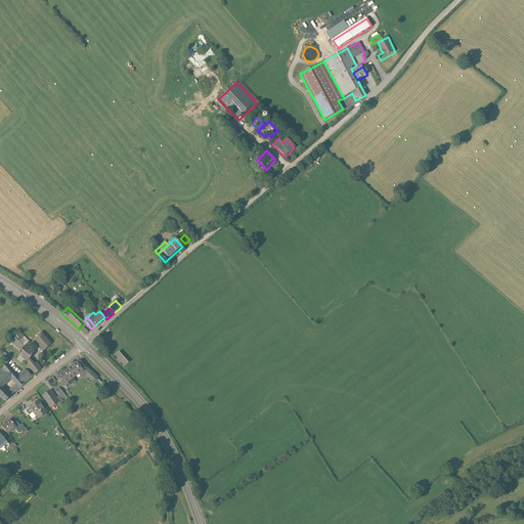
[(82,326),(79,330),(85,336),(88,333),(82,326)]
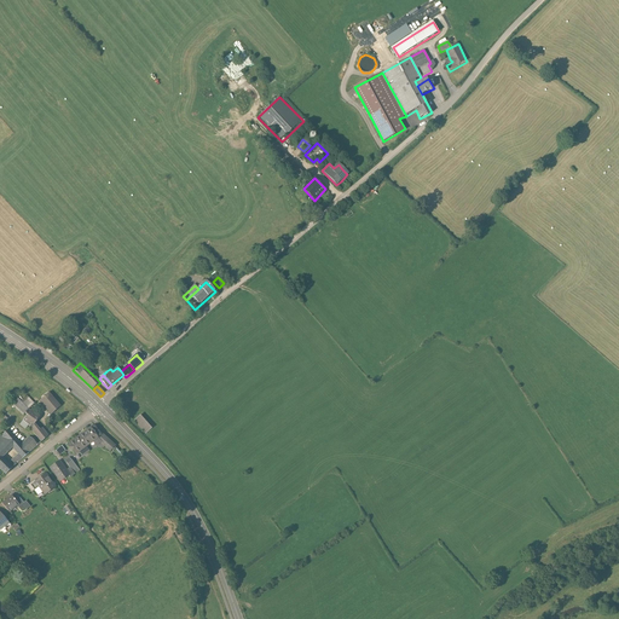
[(40,401),(52,417),(63,409),(51,393),(40,401)]
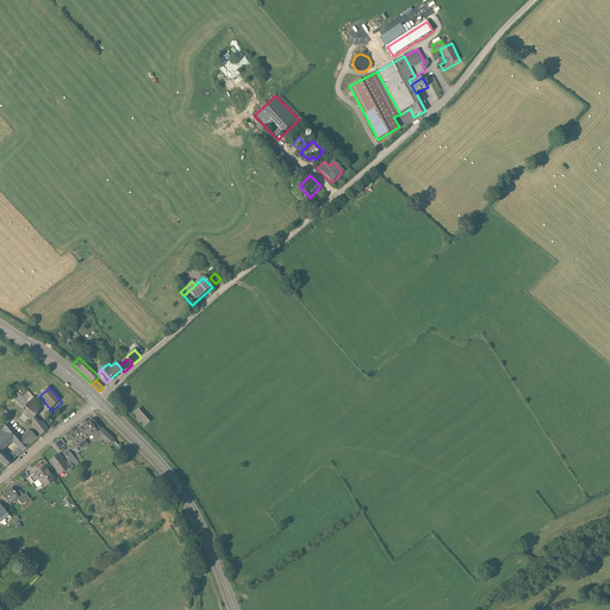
[(29,404),(35,398),(26,390),(20,396),(29,404)]
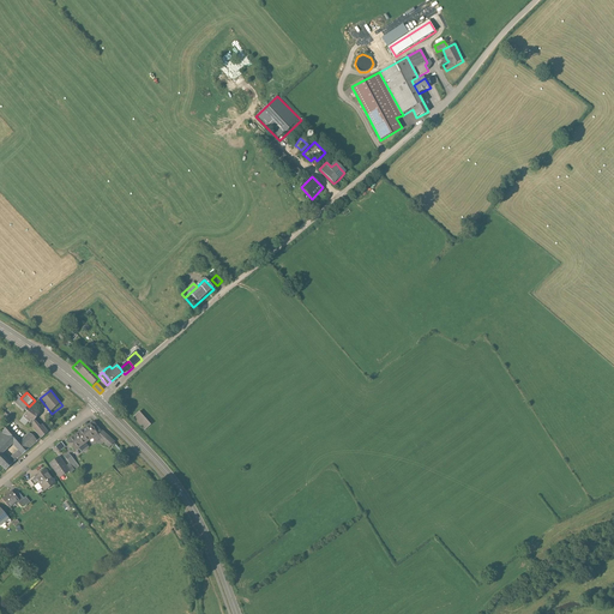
[(23,413),(29,407),(20,398),(14,393),(8,399),(23,413)]
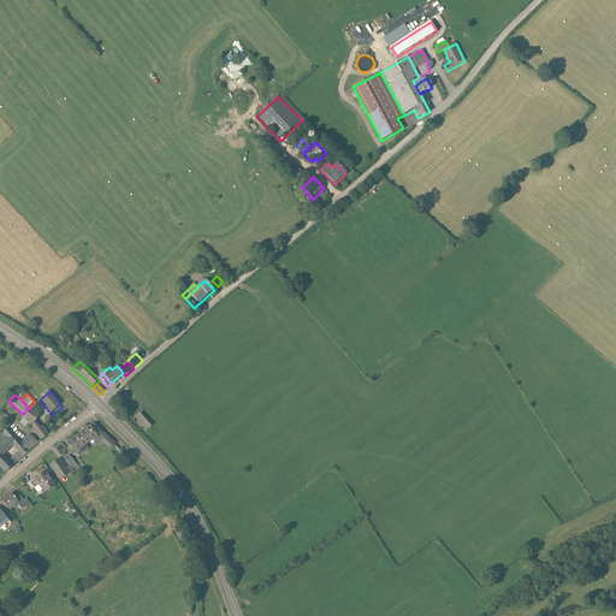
[(29,425),(33,426),(36,422),(41,415),(33,409),(24,419),(29,425)]
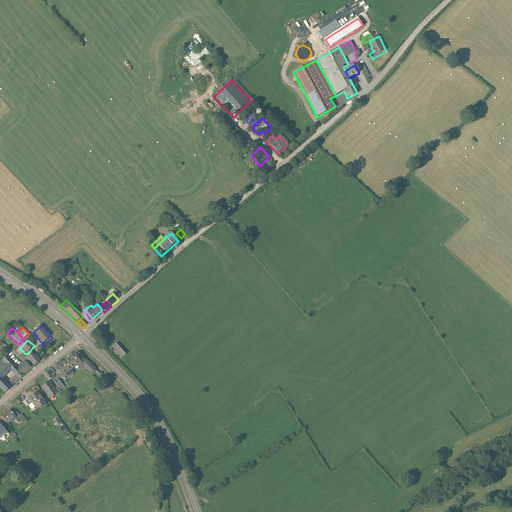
[(4,343),(0,347),(0,354),(1,356),(8,347),(4,343)]
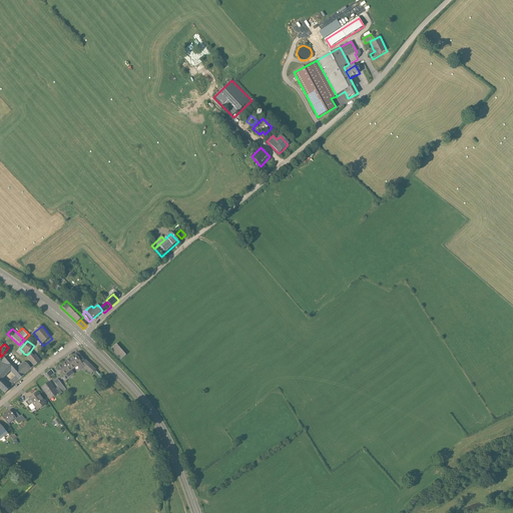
[(116,345),(111,349),(121,361),(126,356),(116,345)]
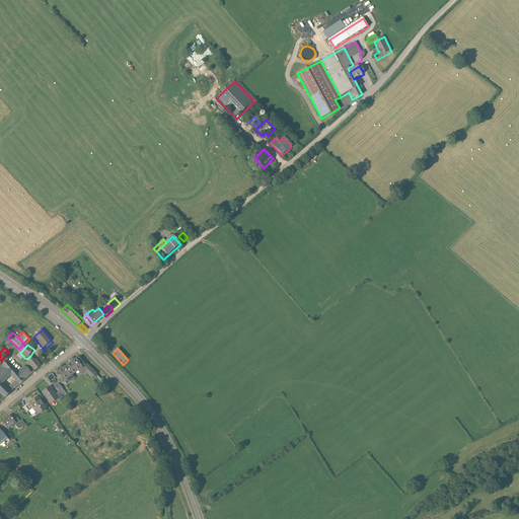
[(42,366),(36,360),(34,362),(30,356),(27,359),(35,371),(42,366)]
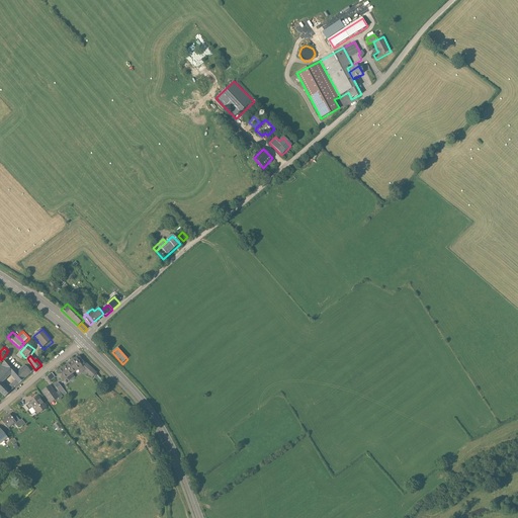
[(79,355),(66,366),(72,374),(78,370),(80,373),(85,370),(91,377),(95,374),(79,355)]
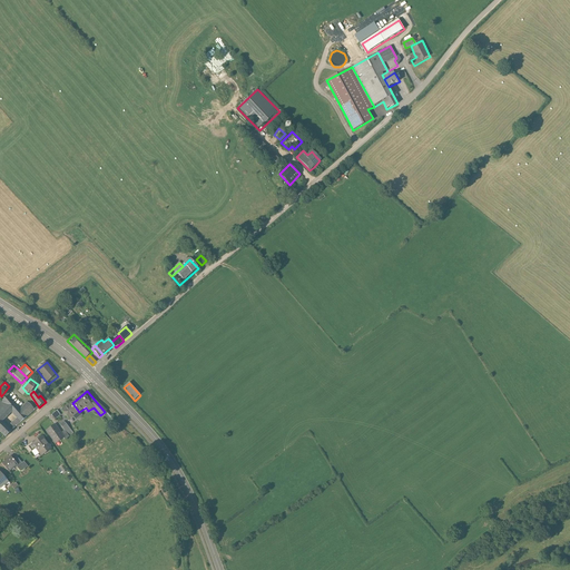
[(0,418),(5,423),(13,414),(18,419),(21,423),(27,418),(19,409),(8,396),(0,403),(0,418)]
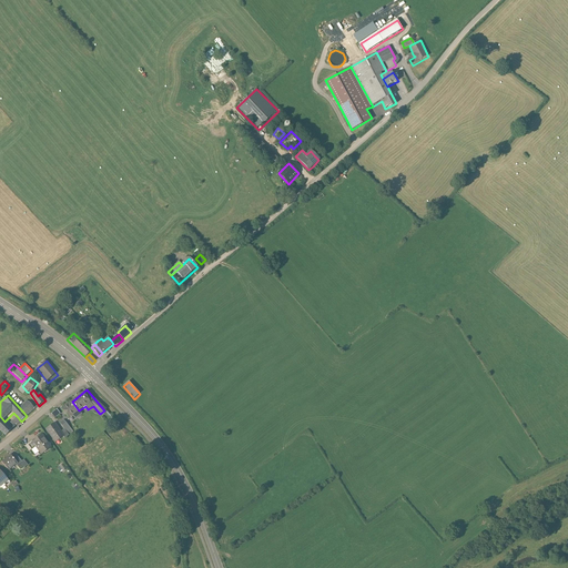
[(29,399),(19,407),(27,416),(36,407),(29,399)]
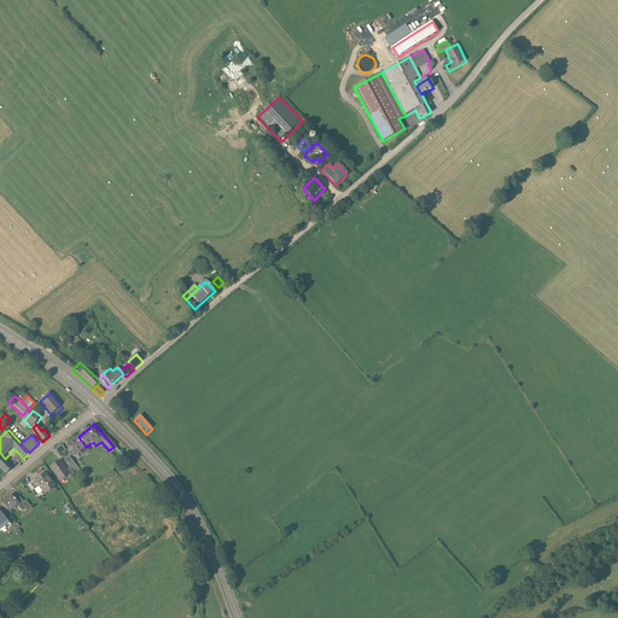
[(86,447),(79,437),(66,447),(74,456),(79,453),(82,456),(89,450),(86,447)]
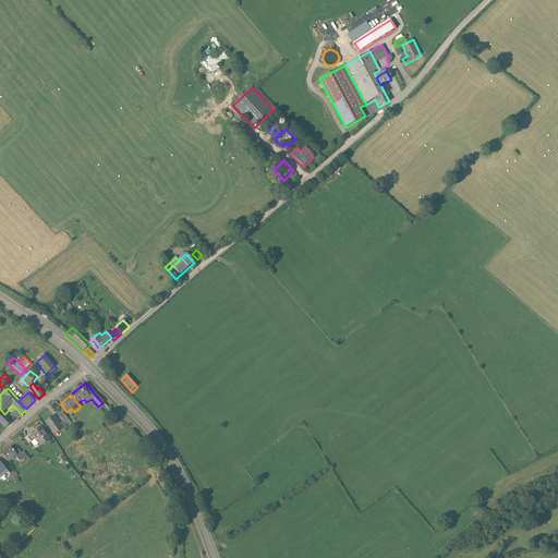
[(13,424),(4,414),(0,409),(0,423),(7,429),(13,424)]
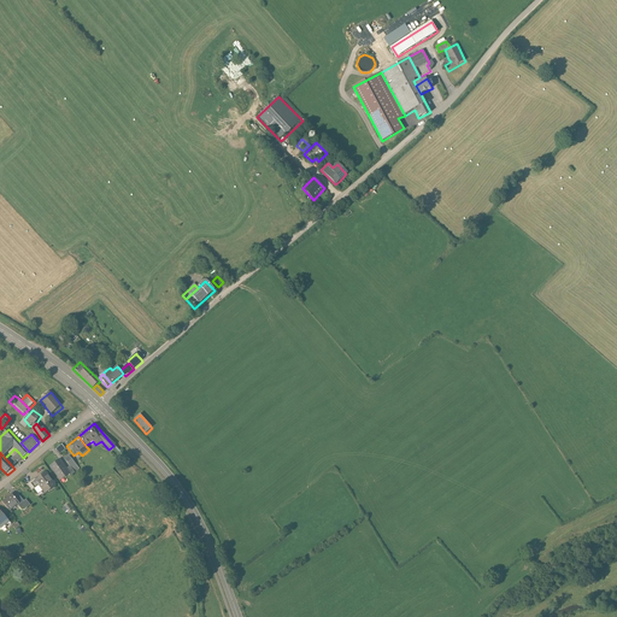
[(69,457),(65,460),(70,466),(75,472),(78,469),(69,457)]
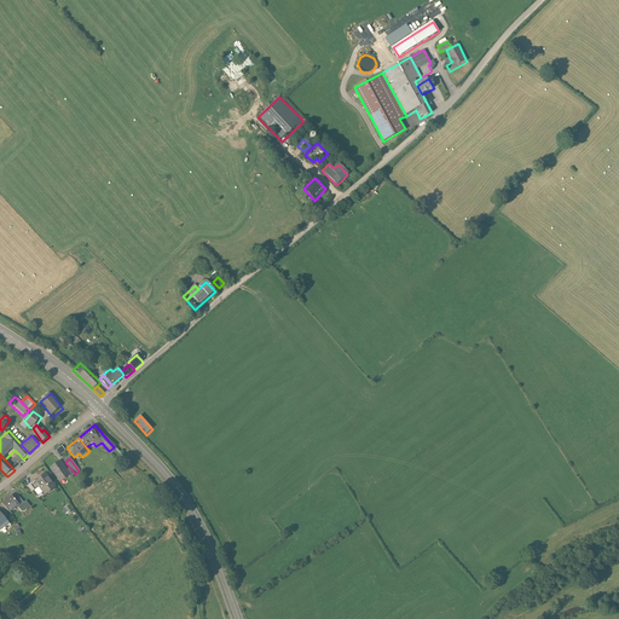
[(58,462),(50,469),(61,482),(69,475),(65,472),(58,462)]
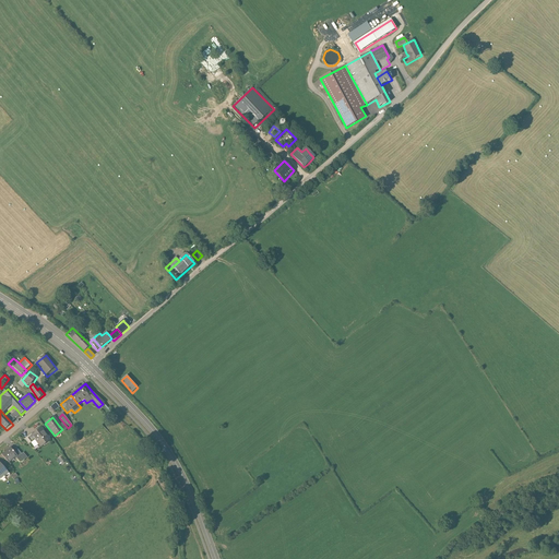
[(50,440),(42,428),(33,436),(32,433),(24,439),(28,445),(35,440),(40,447),(50,440)]
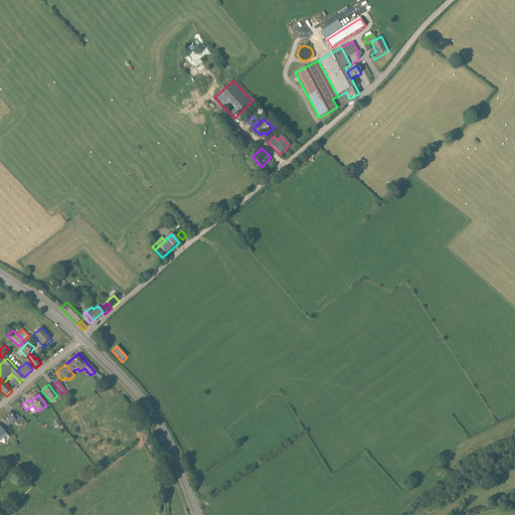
[(12,416),(8,412),(0,419),(7,426),(13,421),(15,419),(12,416)]
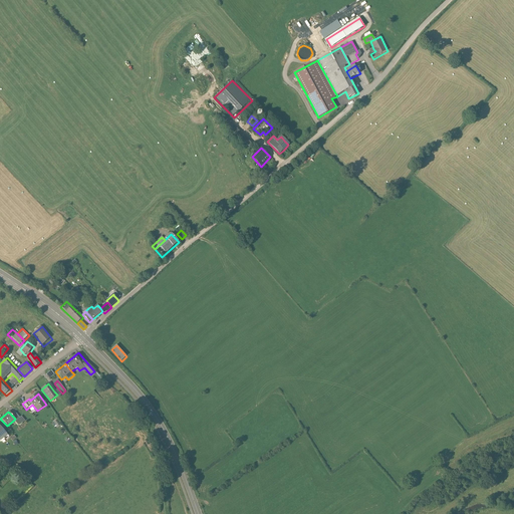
[(15,413),(12,416),(15,419),(13,421),(18,427),(25,421),(22,417),(20,418),(15,413)]
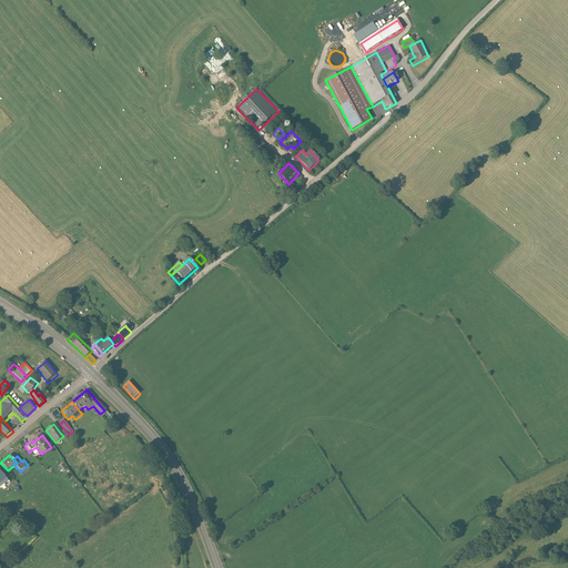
[(63,464),(58,467),(62,474),(68,469),(63,464)]
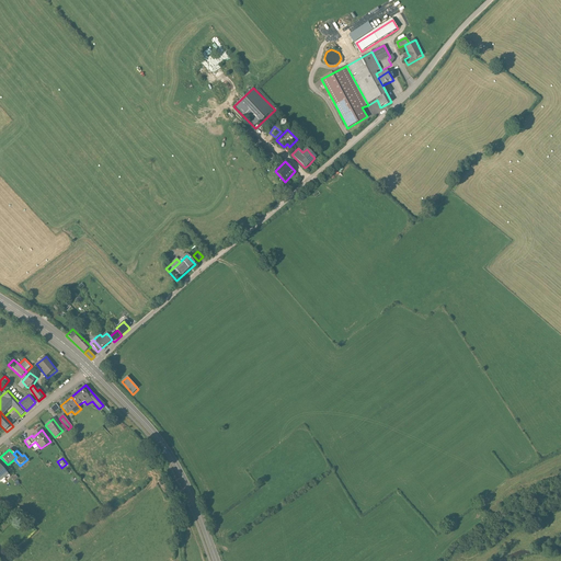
[(0,478),(2,480),(2,481),(9,476),(0,464),(0,478)]
